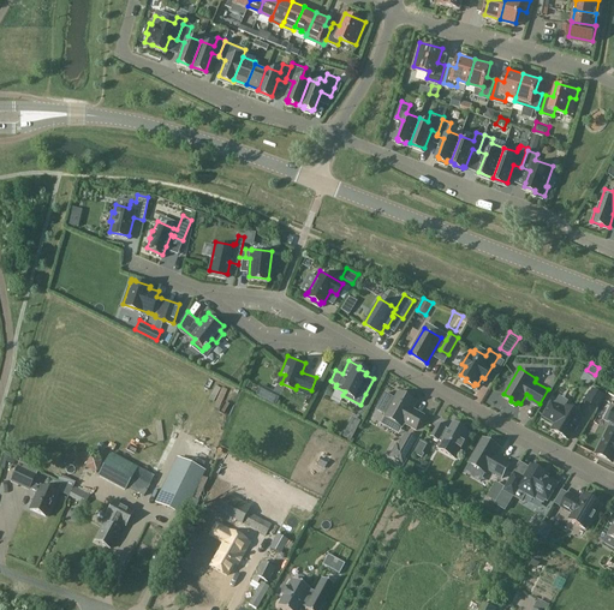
[(606,392),(601,389),(594,384),(586,398),(594,401),(598,405),(606,392)]
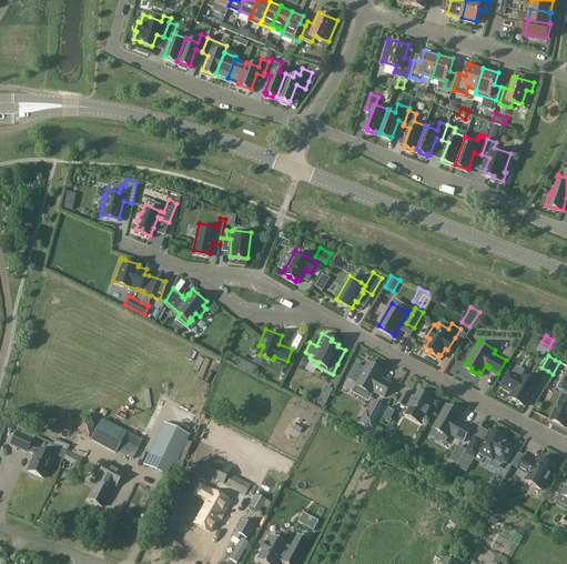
[(386,369),(370,360),(357,382),(373,392),(375,388),(385,394),(393,382),(386,378),(385,379),(382,376),(386,369)]
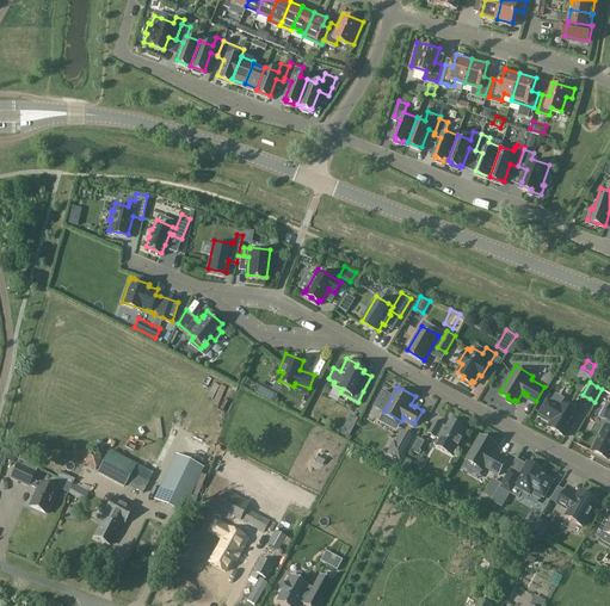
[(546,394),(555,400),(560,393),(549,387),(546,394)]
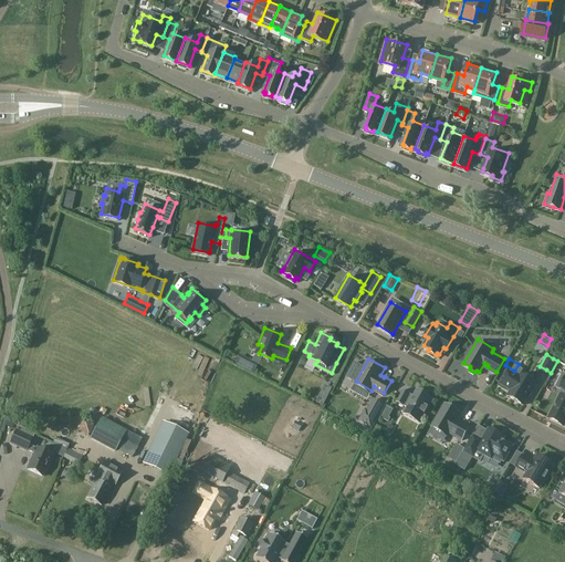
[(509,393),(524,402),(537,380),(522,371),(520,375),(509,368),(501,381),(513,387),(509,393)]
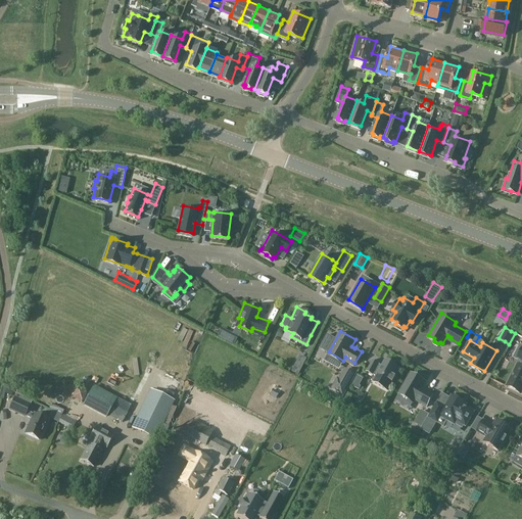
[(521,347),(518,356),(521,358),(521,364),(518,362),(507,383),(521,390),(521,347)]
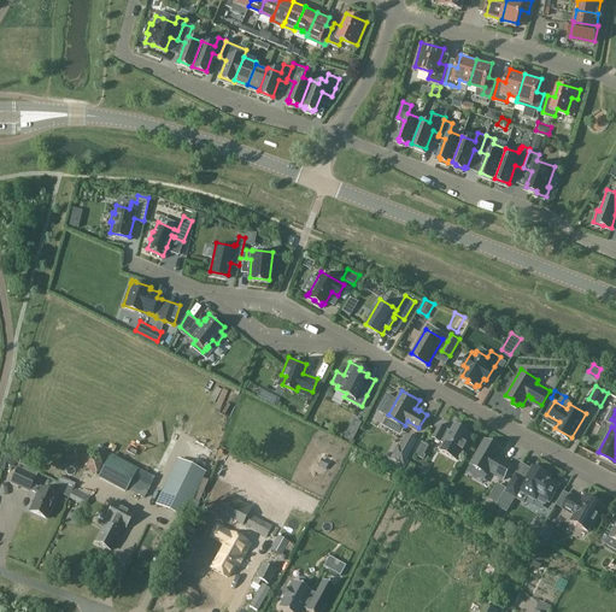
[(355,415),(350,424),(358,429),(363,419),(355,415)]
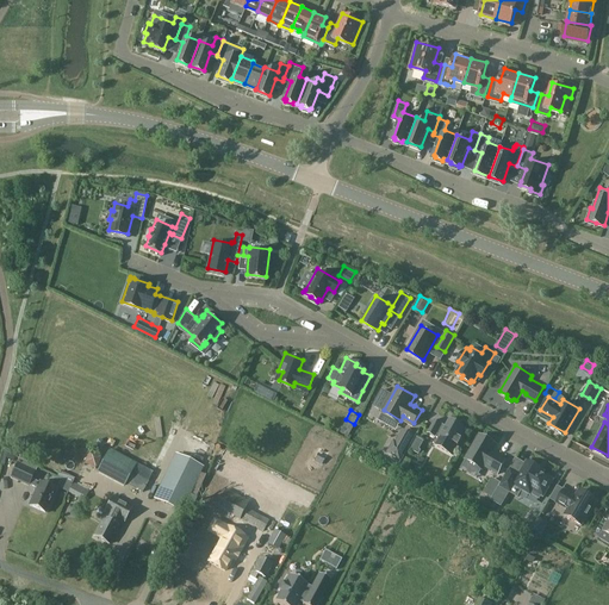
[(436,416),(428,430),(436,434),(440,435),(436,442),(453,450),(466,425),(449,417),(446,423),(443,420),(436,416)]
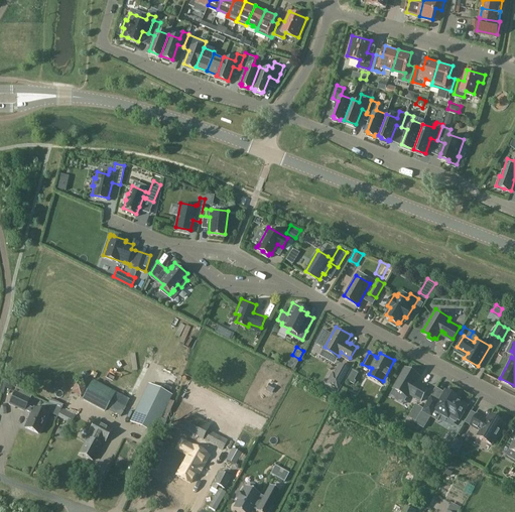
[(342,361),(336,372),(334,370),(329,380),(339,385),(350,366),(342,361)]
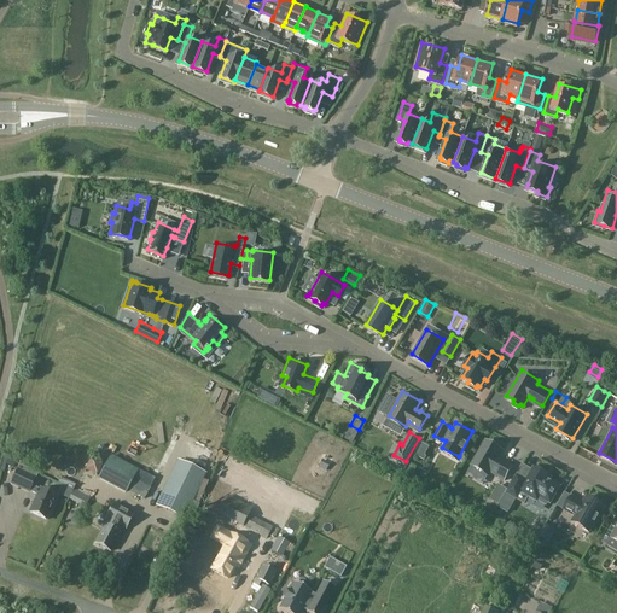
[(487,437),(472,462),(489,472),(492,468),(506,477),(513,463),(504,457),(504,459),(499,456),(504,448),(487,437)]
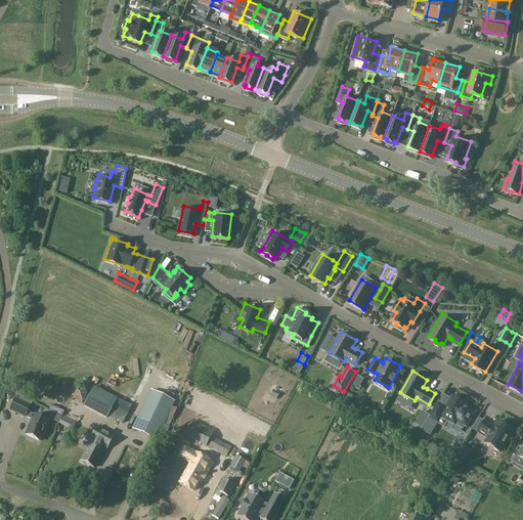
[(87,374),(83,378),(87,383),(91,379),(87,374)]
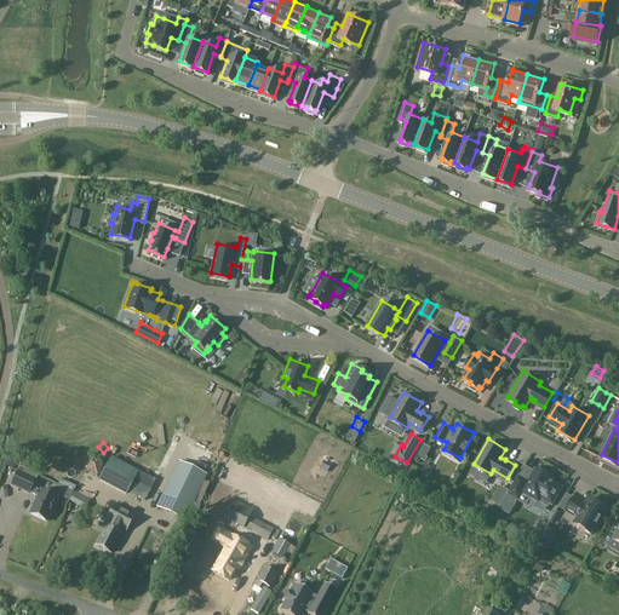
[(158,504),(191,519),(200,503),(194,499),(207,472),(179,459),(158,504)]
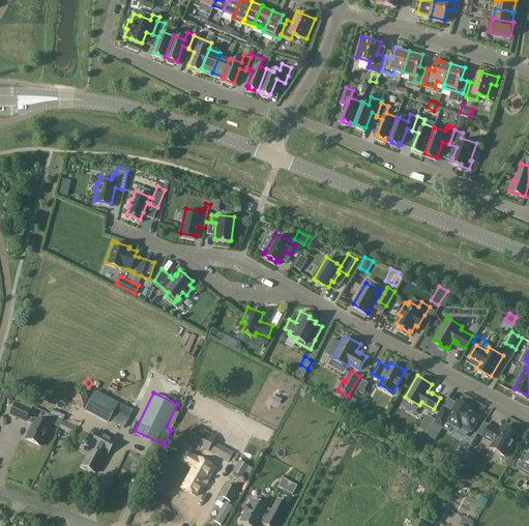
[(33,403),(18,396),(9,412),(26,420),(26,418),(29,413),(33,403)]
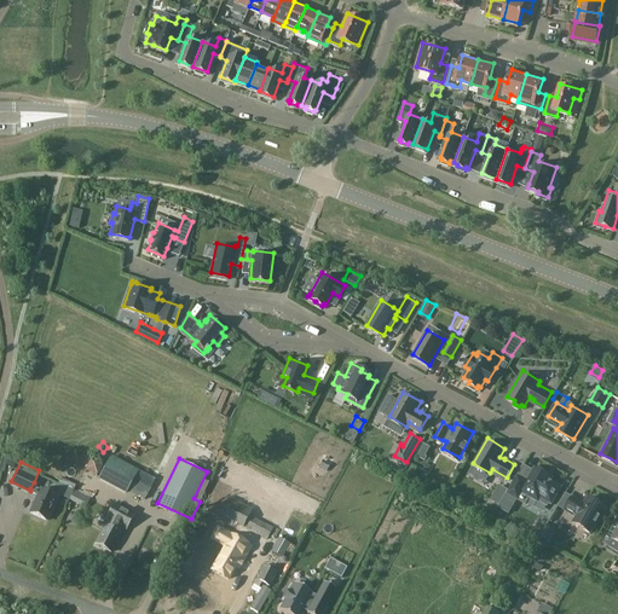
[(509,490),(519,496),(523,488),(539,498),(539,497),(548,503),(550,499),(552,500),(562,484),(546,474),(547,471),(536,465),(527,479),(519,474),(509,490)]
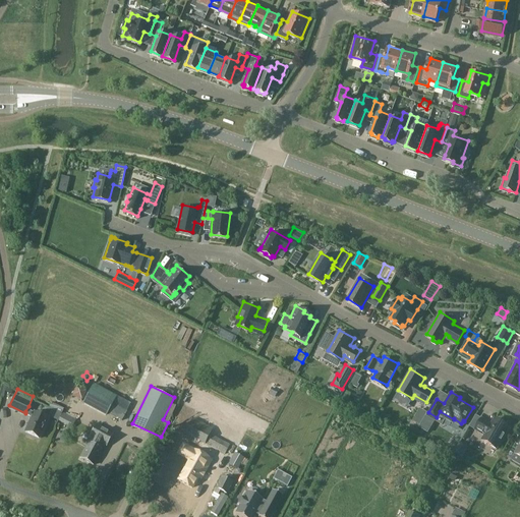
[(54,400),(52,405),(53,405),(63,410),(65,405),(54,400)]
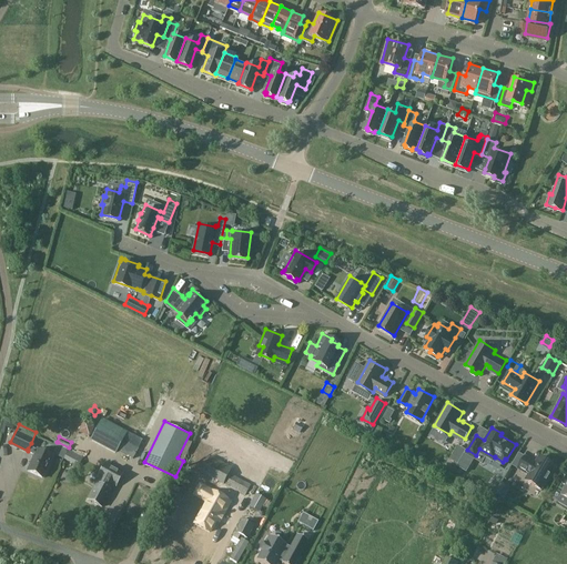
[(123,437),(119,447),(133,455),(139,446),(139,445),(124,436),(123,437)]
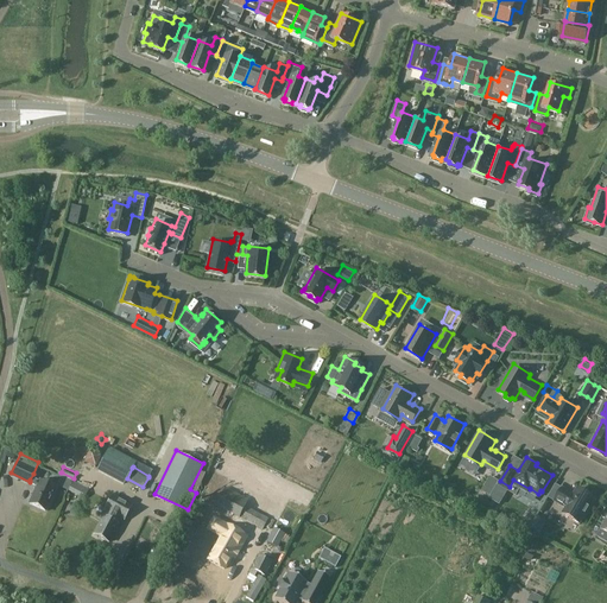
[(232,502),(241,486),(210,469),(201,486),(232,502)]
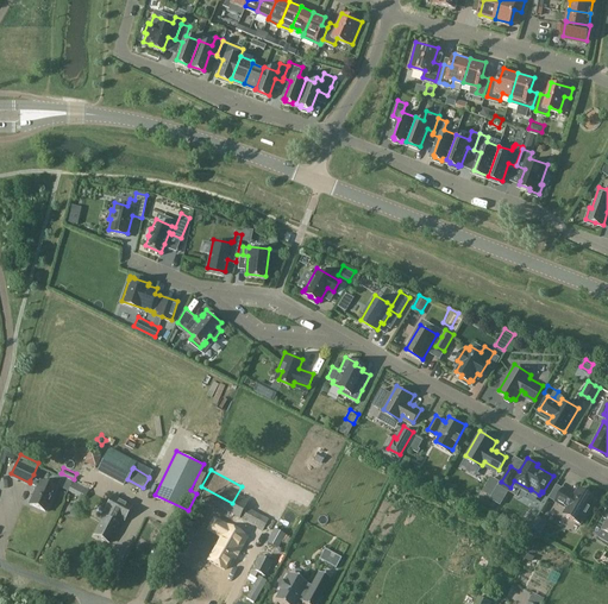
[(501,479),(491,473),(483,489),(493,494),(501,479)]
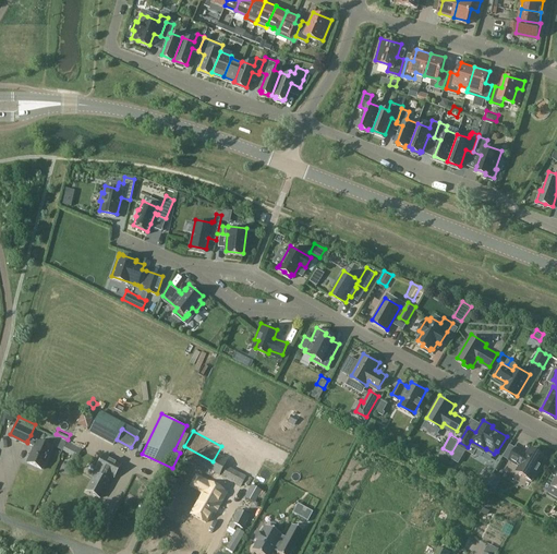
[(27,441),(34,444),(26,460),(44,468),(55,444),(37,436),(36,438),(31,435),(27,441)]
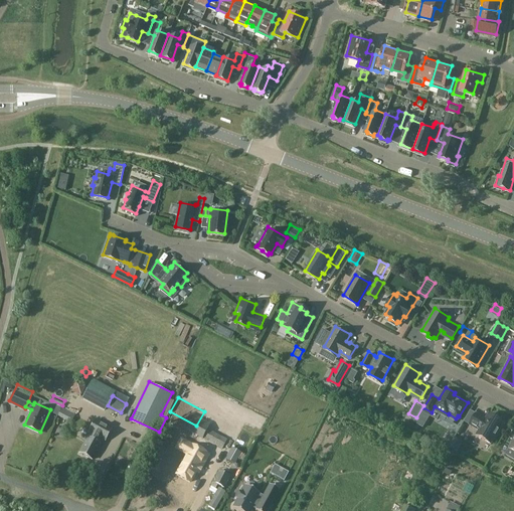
[(62,404),(58,412),(71,420),(76,411),(75,411),(63,405),(62,404)]
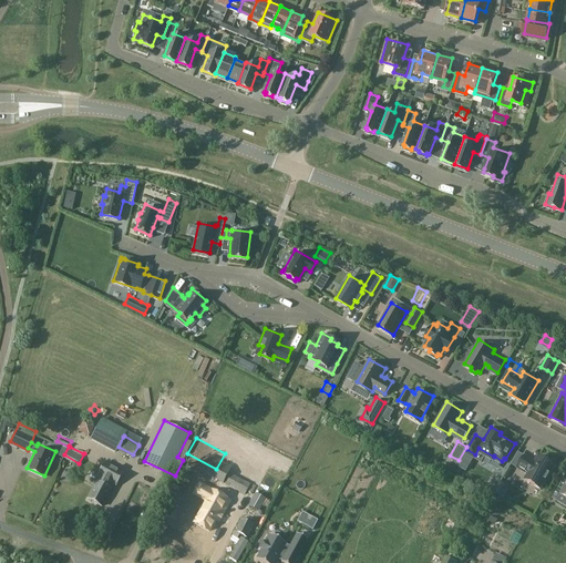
[(542,485),(556,463),(549,459),(551,457),(543,452),(542,454),(539,453),(535,460),(533,458),(533,457),(525,452),(518,466),(528,471),(526,477),(542,485)]
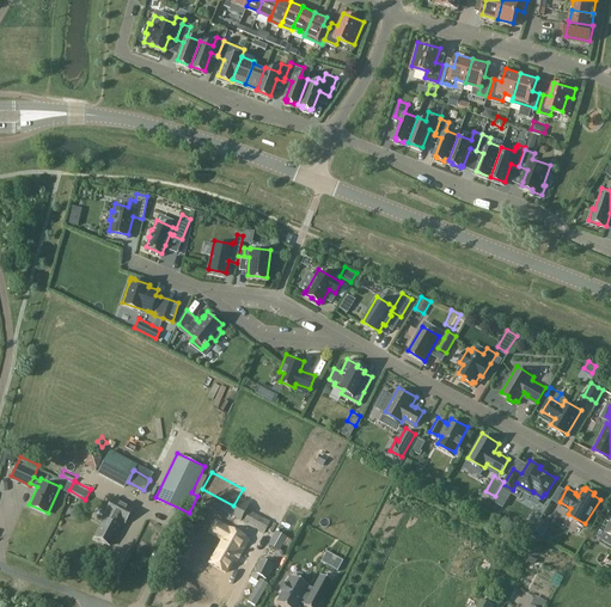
[(109,512),(105,516),(96,534),(110,543),(120,525),(122,519),(124,520),(133,506),(114,496),(107,510),(109,512)]
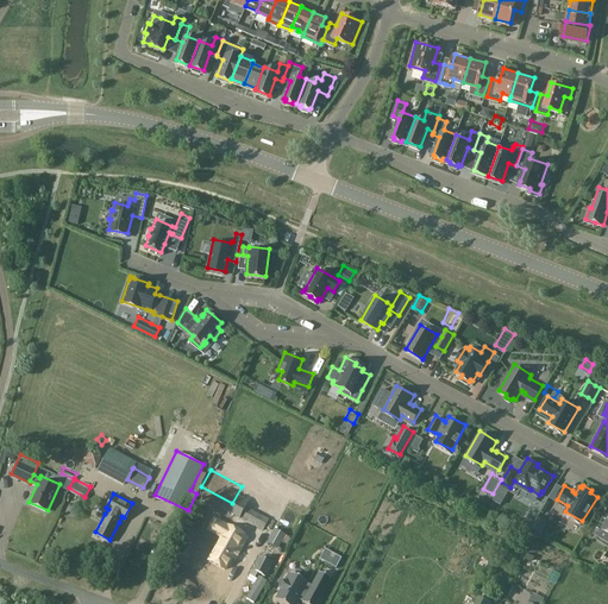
[(546,520),(538,515),(532,527),(540,532),(546,520)]
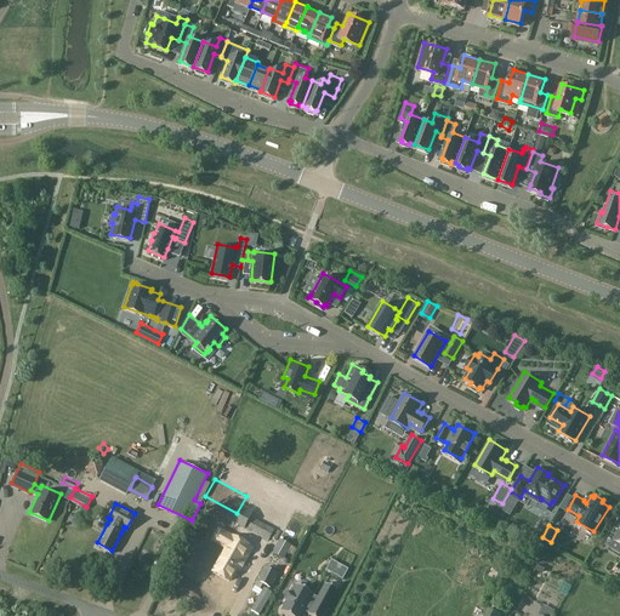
[(254,546),(221,529),(215,539),(229,546),(216,570),(232,579),(239,566),(242,568),(254,546)]
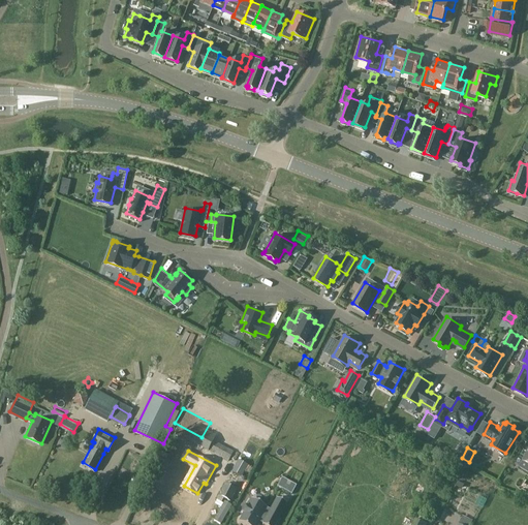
[(242,474),(245,468),(249,462),(239,456),(231,468),(242,474)]
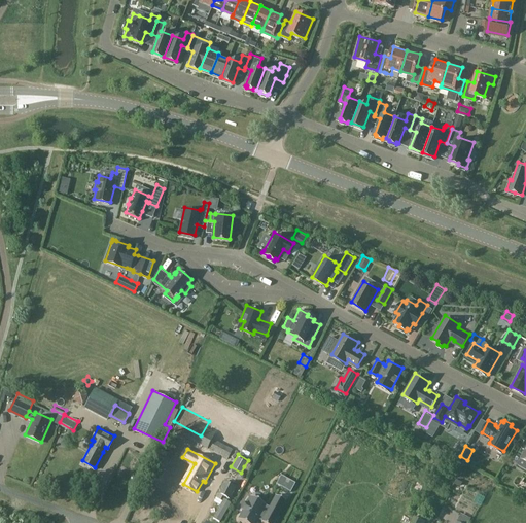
[(224,479),(218,490),(216,494),(221,497),(223,492),(230,495),(236,485),(224,479)]
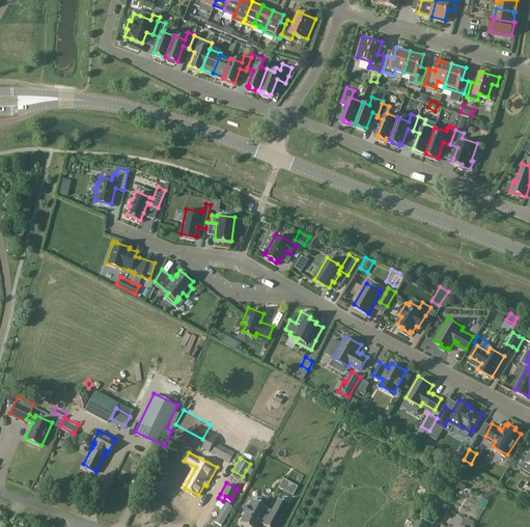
[(294,492),(297,486),(289,482),(286,489),(294,492)]
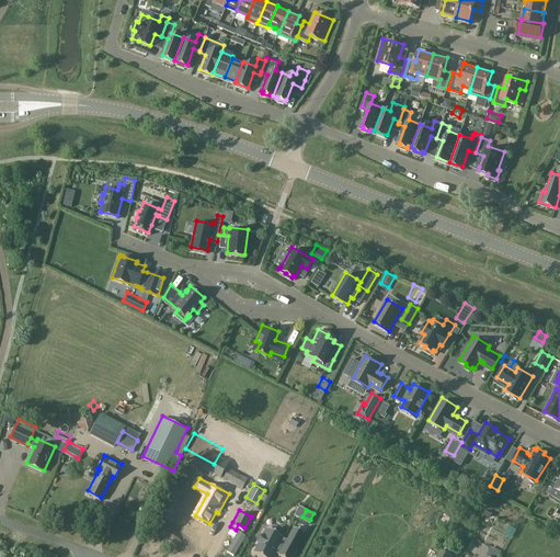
[(476,555),(491,514),(482,511),(468,552),(476,555)]
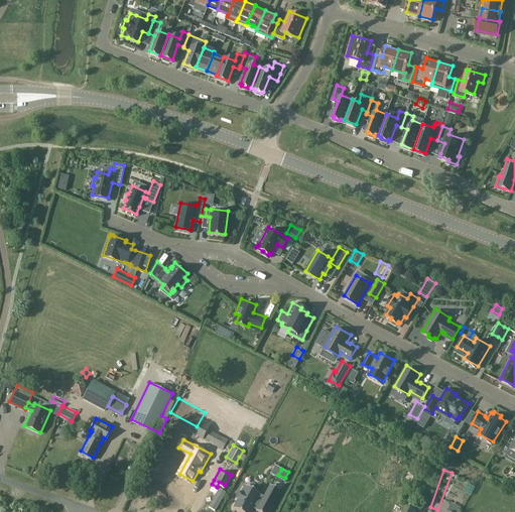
[(259,494),(260,492),(246,485),(241,493),(240,492),(237,497),(238,498),(234,507),(243,511),(248,511),(252,506),(253,505),(260,508),(259,510),(262,511),(267,511),(280,488),(271,482),(264,495),(263,497),(259,494)]
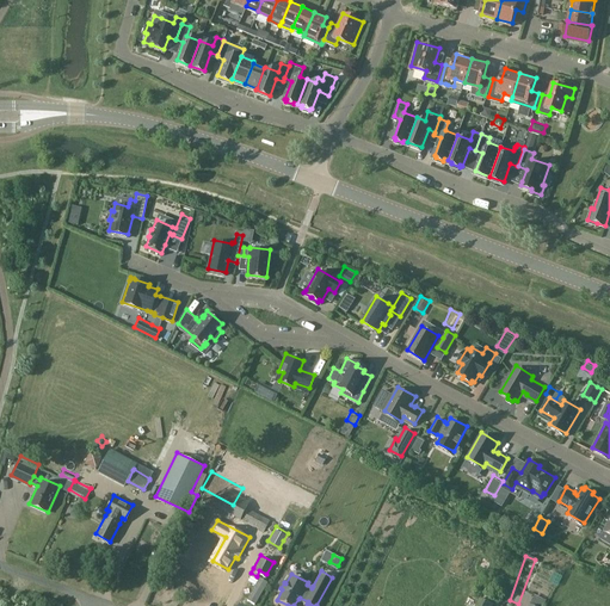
[(542,605),(547,598),(535,592),(528,605),(542,605)]
